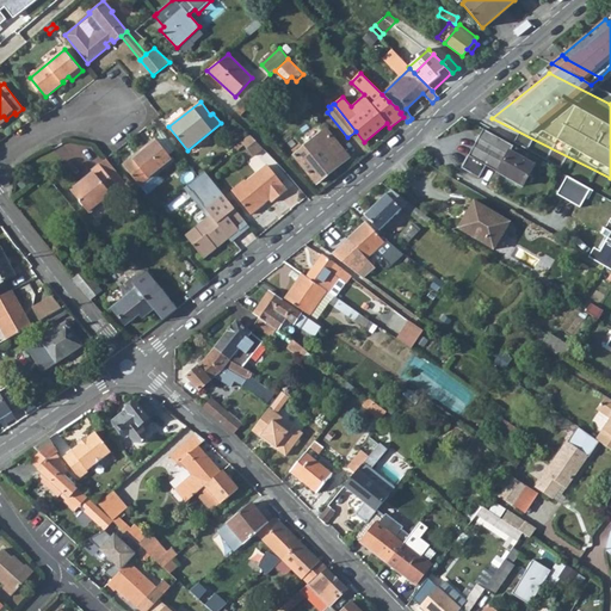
[(499,137),(483,129),(462,168),(480,178),(487,165),(498,144),(495,143),(499,137)]
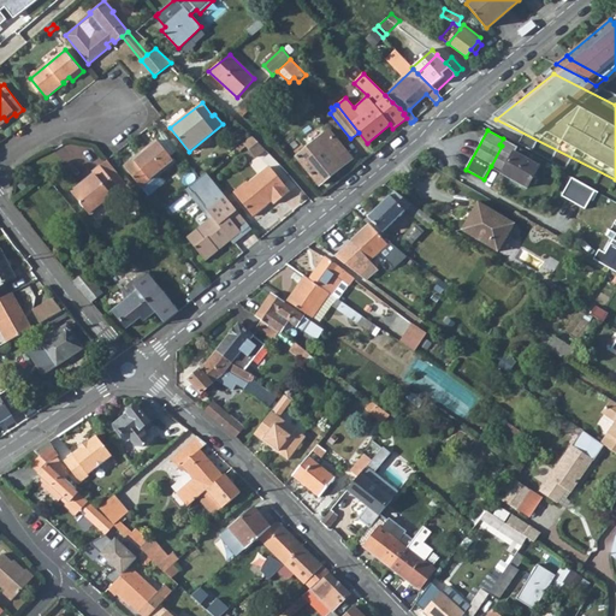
[(350,159),(329,132),(297,158),(319,185),(350,159)]
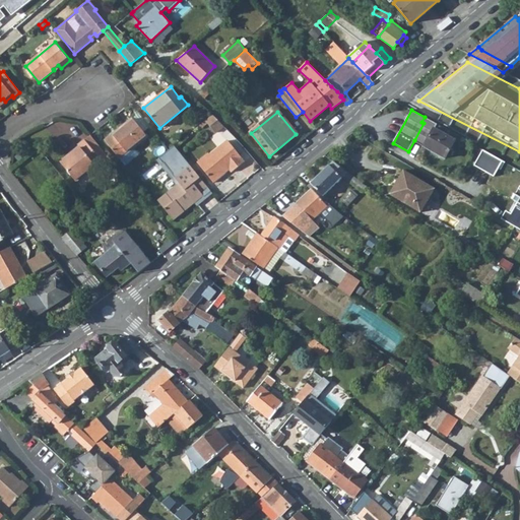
[(132,119),(143,132),(149,128),(138,114),(132,119)]
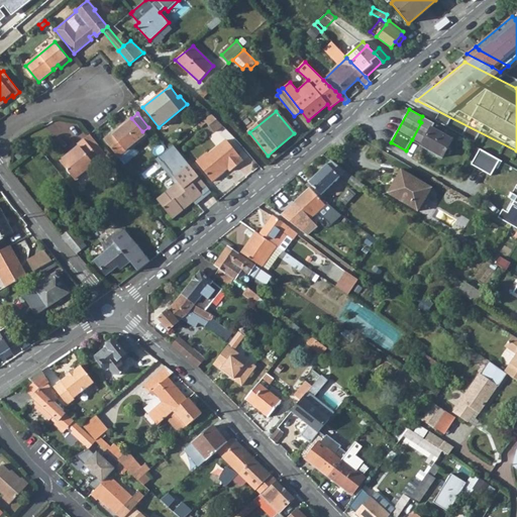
[(223,126),(211,114),(204,120),(206,123),(215,133),(223,126)]
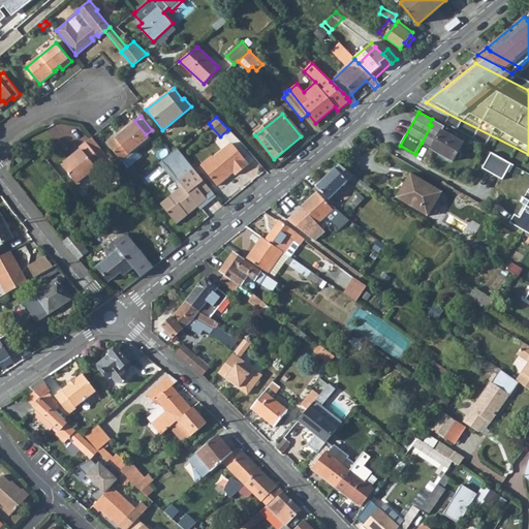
[(444,126),(432,119),(429,124),(431,125),(422,143),(453,160),(463,143),(442,131),(444,126)]
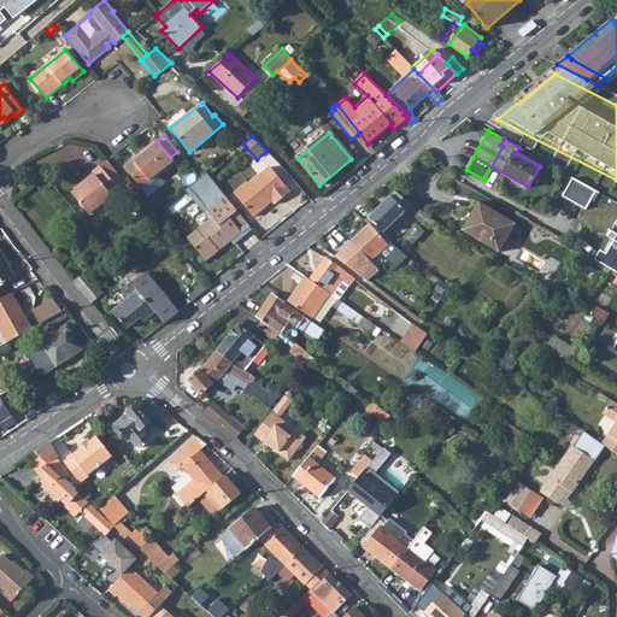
[(157,140),(123,166),(140,187),(157,175),(164,168),(166,170),(175,164),(170,157),(157,141),(157,140)]
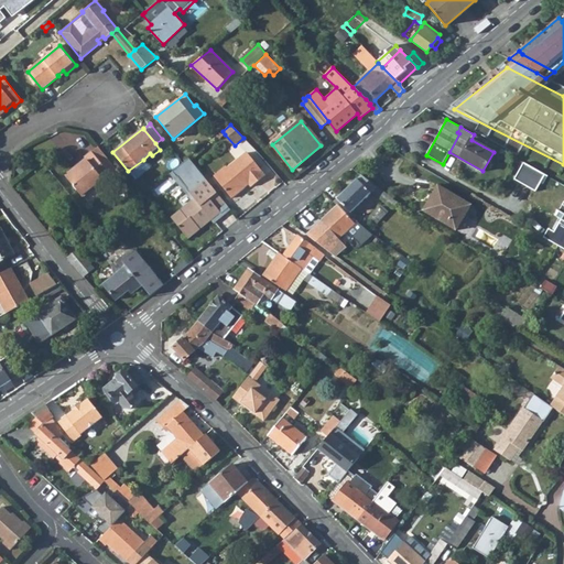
[(91,152),(111,175),(117,171),(98,147),(91,152)]
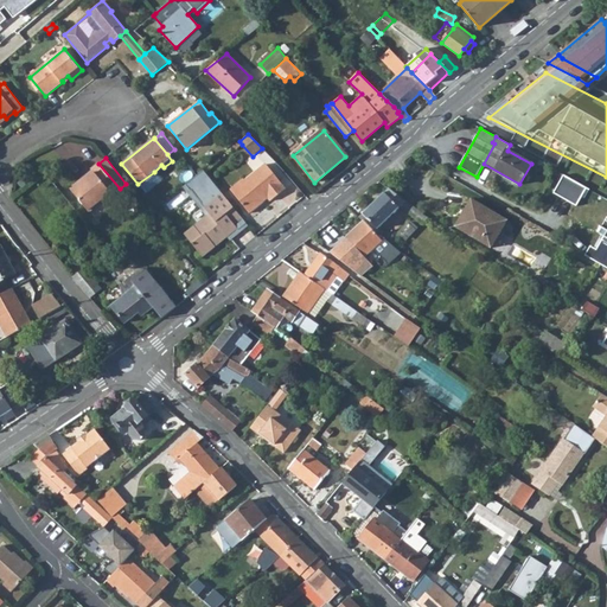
[(110,195),(114,198),(121,191),(120,189),(98,164),(90,170),(94,172),(82,183),(80,180),(70,189),(89,212),(110,195)]
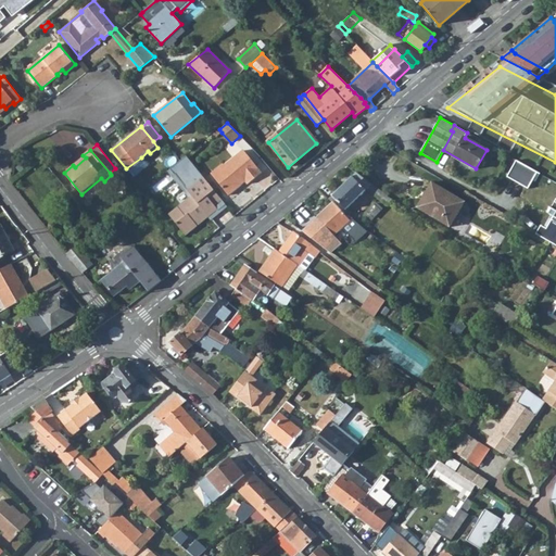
[(225,166),(223,165),(211,175),(228,196),(245,182),(248,185),(262,173),(243,151),(225,166)]
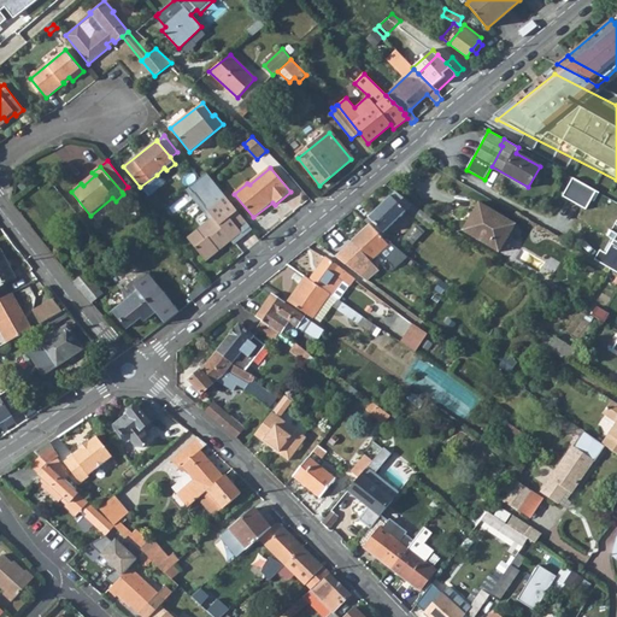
[(157,175),(140,187),(148,197),(164,183),(159,177),(157,175)]
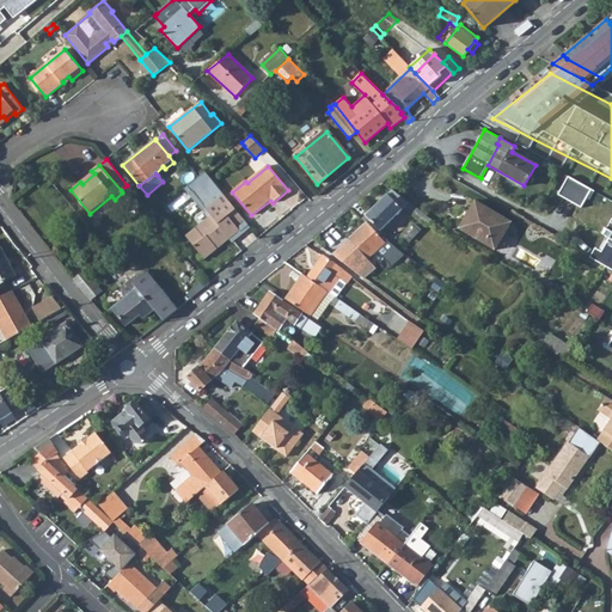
[(362,219),(366,222),(381,239),(384,237),(387,234),(381,228),(403,209),(402,209),(404,207),(426,224),(429,220),(409,203),(392,190),(387,194),(362,219)]
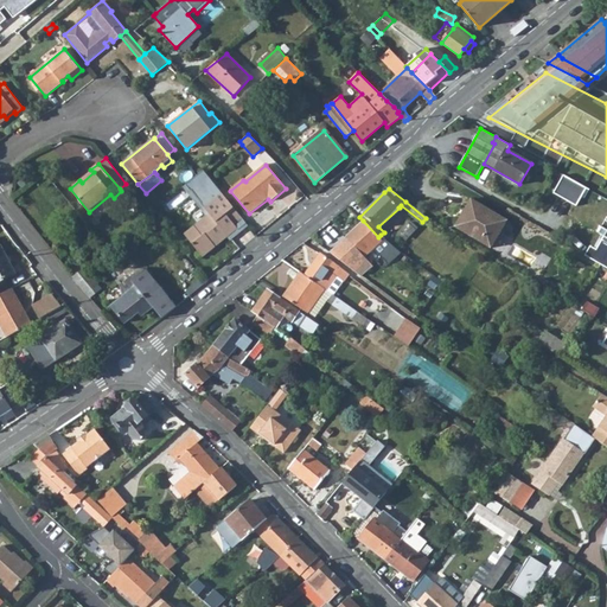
[(235,225),(242,218),(219,190),(202,204),(209,215),(184,235),(202,257),(237,229),(235,225)]
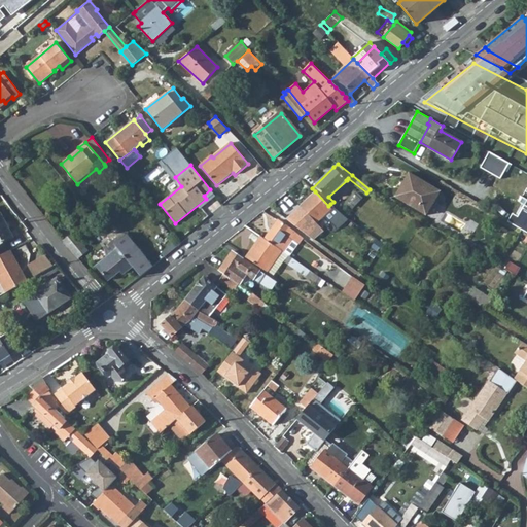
[(395,197),(426,215),(440,191),(409,173),(395,197)]
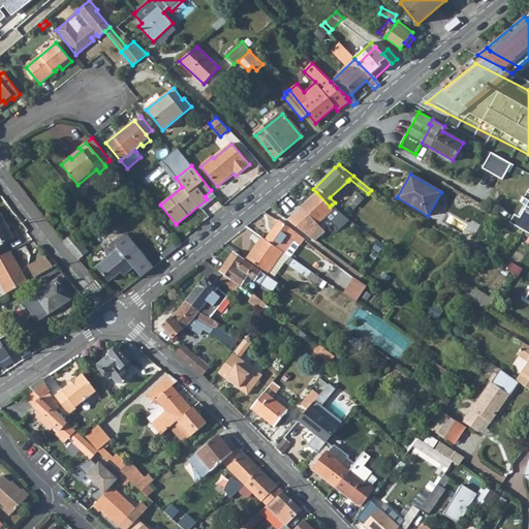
[(65,193),(80,213),(86,208),(70,189),(65,193)]
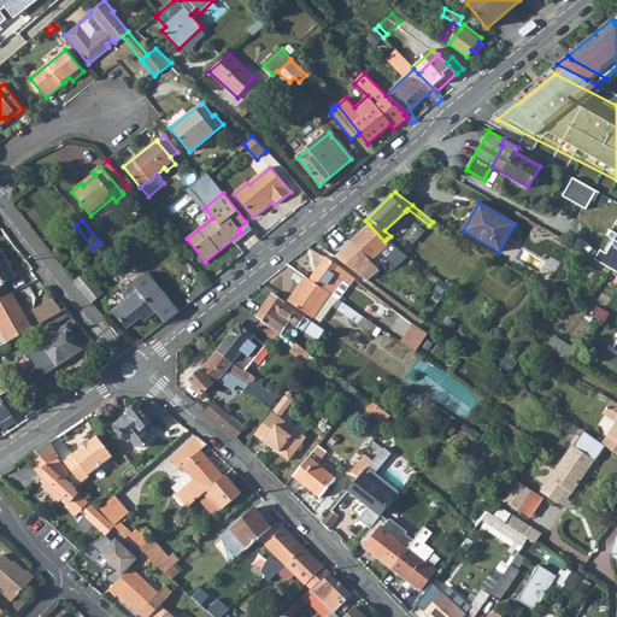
[(616,221),(611,231),(611,233),(609,238),(615,240),(606,254),(600,251),(594,260),(611,270),(616,272),(616,221)]
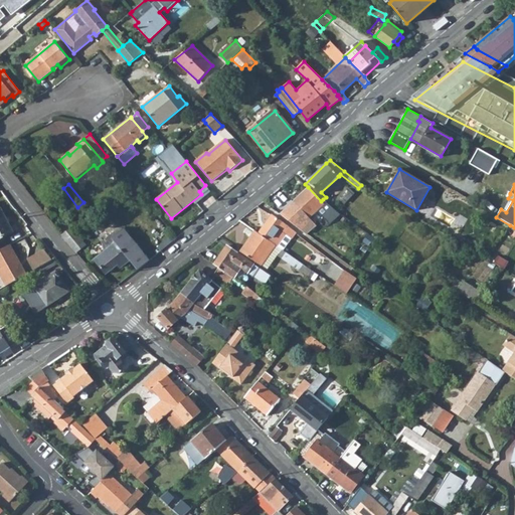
[(316,225),(309,218),(310,217),(322,206),(326,211),(335,218),(339,213),(323,199),(321,201),(308,187),(293,201),(290,197),(276,211),(306,234),(316,225)]
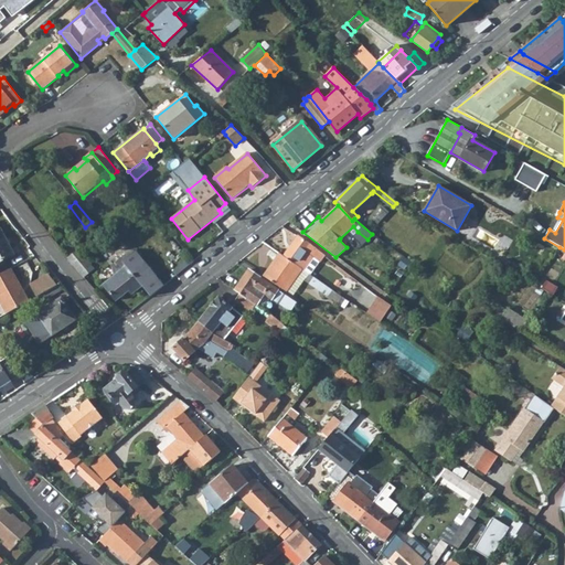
[(0,266),(7,263),(4,259),(14,254),(0,226),(0,266)]
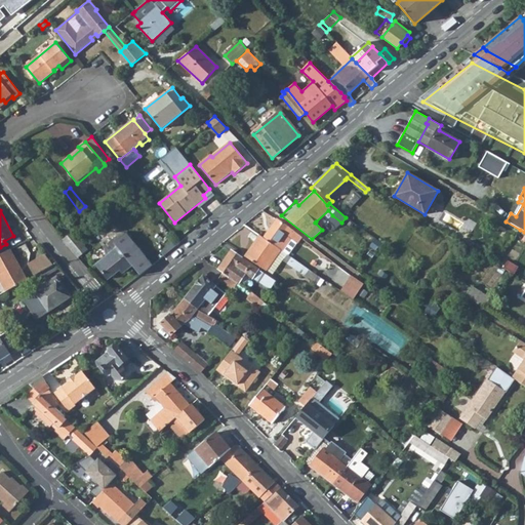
[(316,221),(321,226),(332,215),(328,210),(316,221)]
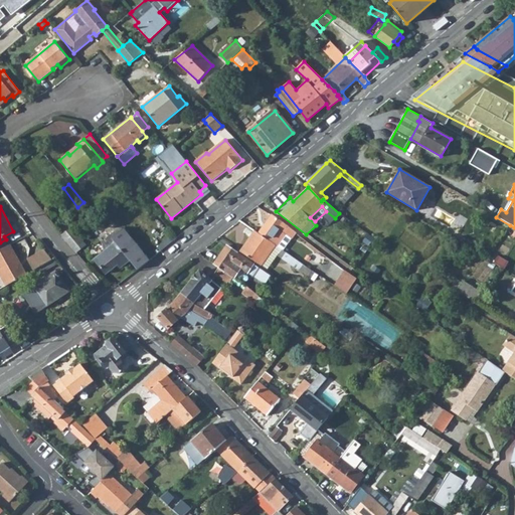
[(259,233),(277,246),(286,234),(291,238),(295,233),(272,215),(259,233)]
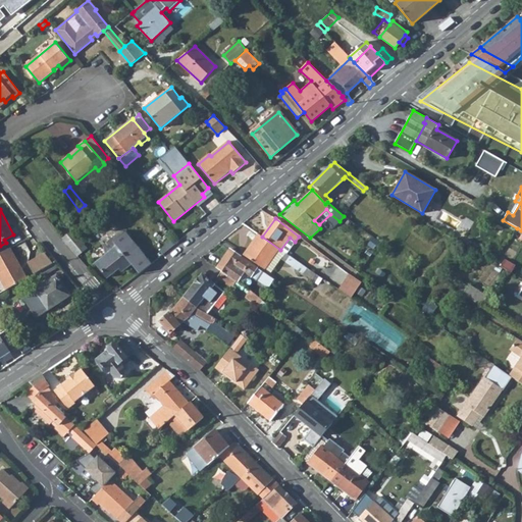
[(87,249),(72,230),(62,239),(70,249),(77,257),(87,249)]
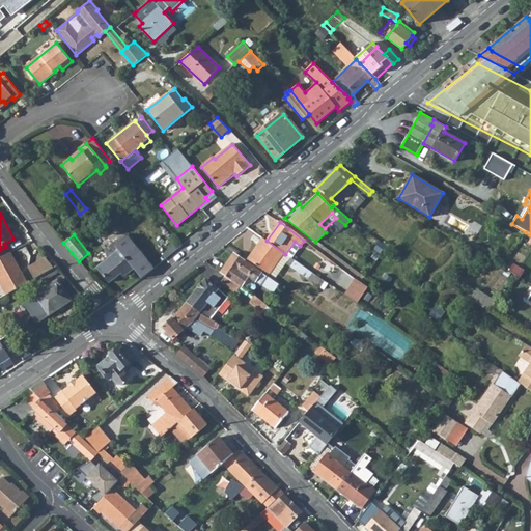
[(128,236),(115,246),(134,269),(141,278),(155,268),(128,236)]
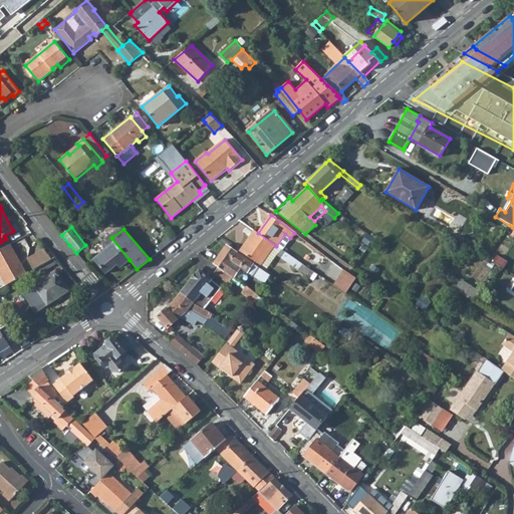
[(239,251),(260,265),(270,250),(276,254),(296,268),(300,262),(282,250),(276,246),(258,233),(254,230),(239,251)]
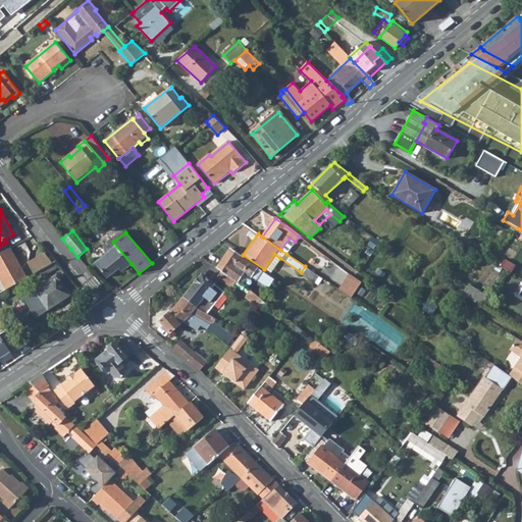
[(295,242),(290,238),(280,250),(286,254),(295,242)]
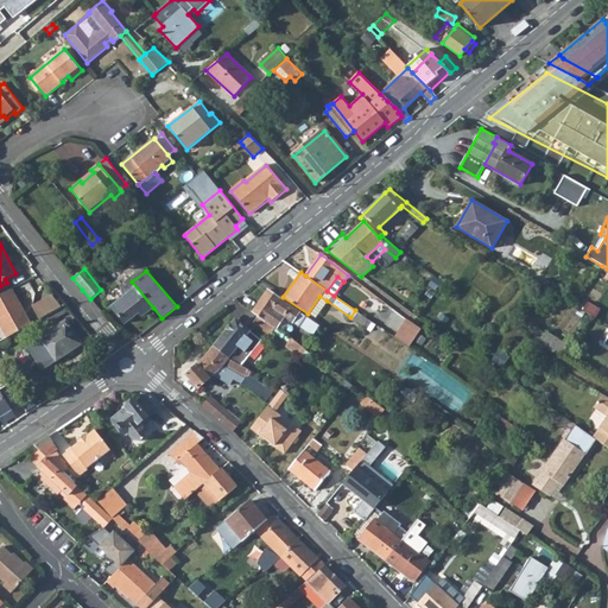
[(153,308),(132,282),(130,278),(119,286),(122,298),(111,308),(125,324),(139,312),(143,316),(153,308)]
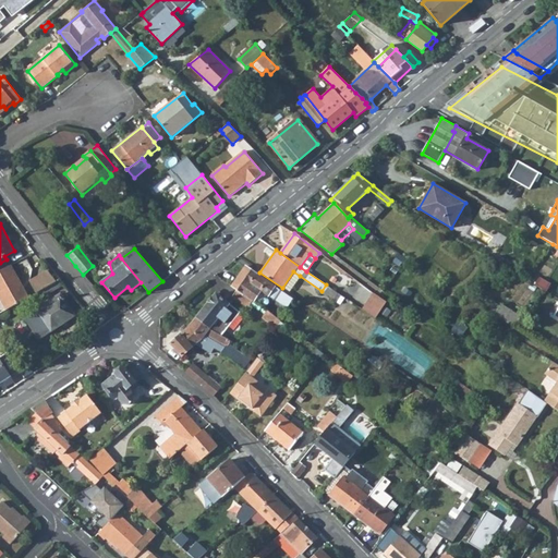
[(10,265),(0,270),(0,298),(7,310),(28,298),(10,265)]
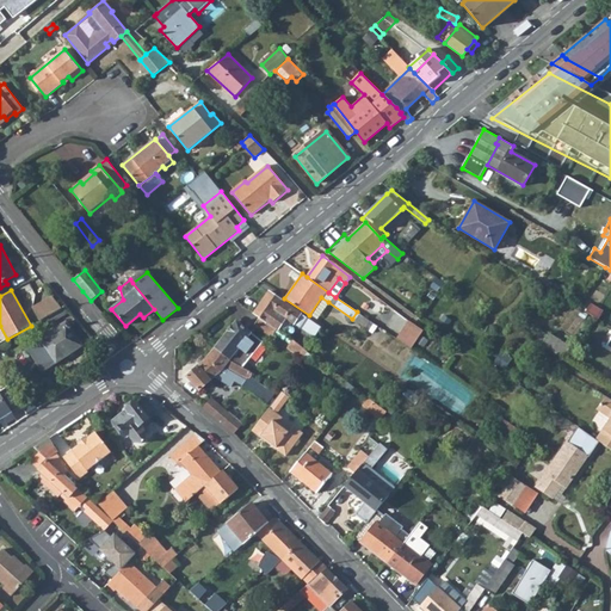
[(254,313),(259,316),(277,328),(277,329),(285,318),(294,323),(295,322),(314,335),(321,327),(269,291),(254,313)]
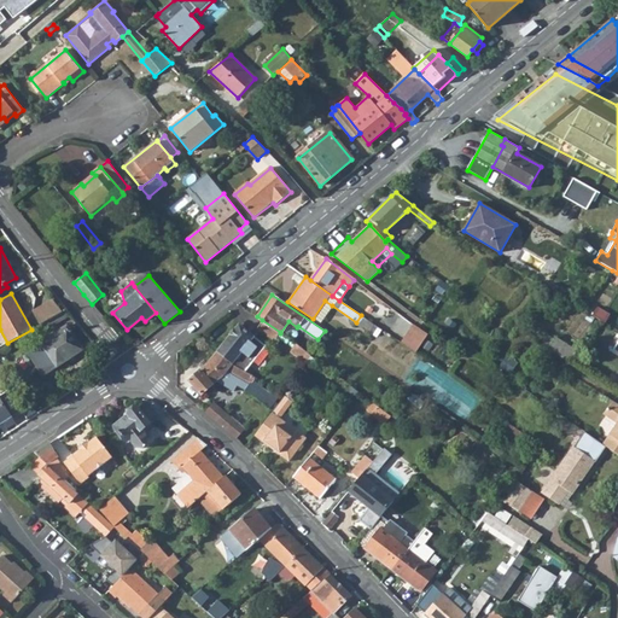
[(63,313),(53,299),(34,310),(41,325),(63,313)]
